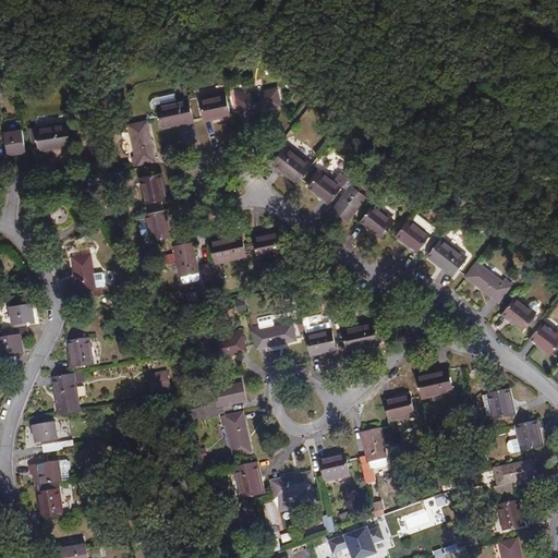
[(245,92),(237,94),(241,111),(249,110),(250,113),(282,107),(278,88),(246,95),(245,92)]
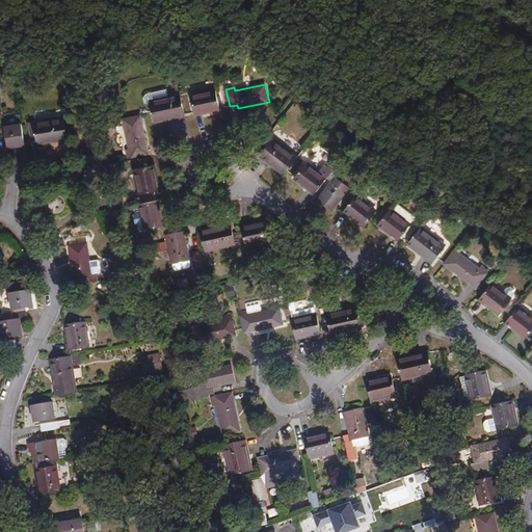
[(144,97),(145,101),(151,100),(160,98),(159,90),(147,94),(144,97)]
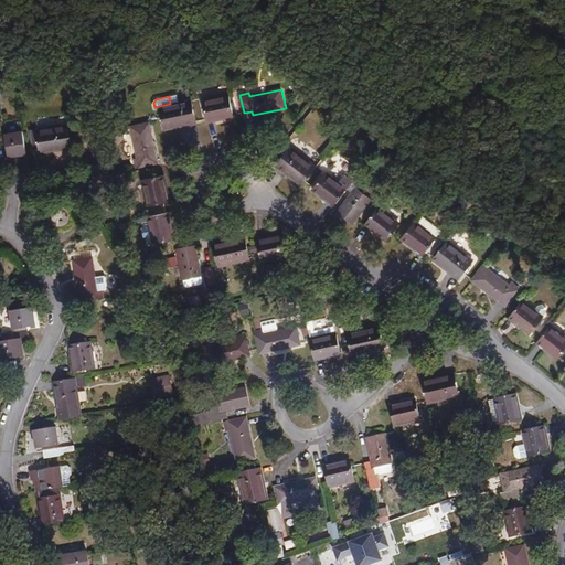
[(208,121),(233,116),(230,96),(203,100),(208,121)]
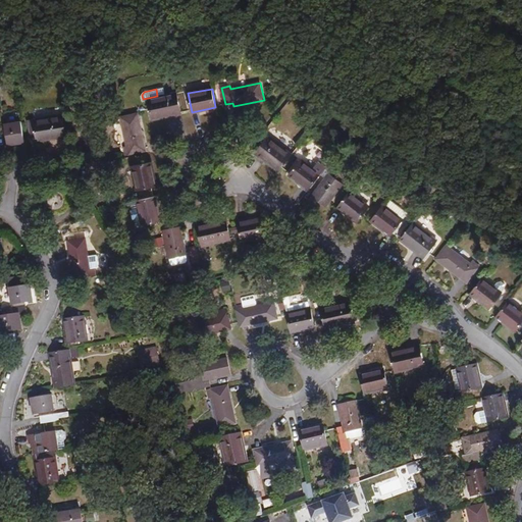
[(181,114),(176,92),(157,96),(148,98),(151,117),(168,114),(169,116),(181,114)]
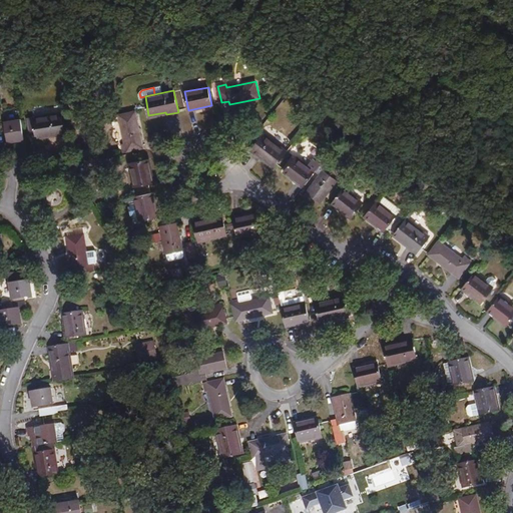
[(122,143),(123,152),(139,148),(138,141),(141,140),(135,110),(119,114),(125,142),(122,143)]
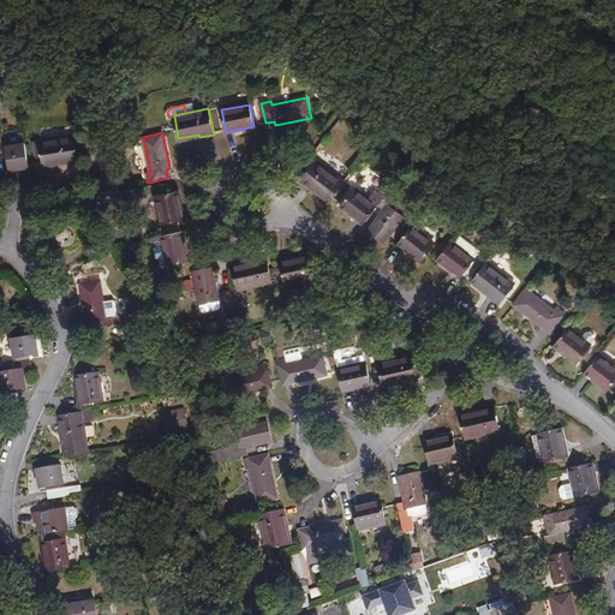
[(76,133),(41,139),(46,162),(65,159),(66,161),(81,160),(76,133)]
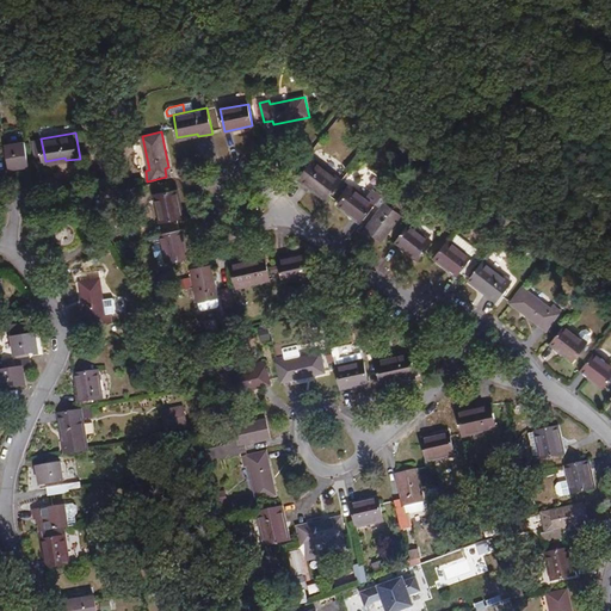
[(29,166),(25,141),(5,144),(10,170),(29,166)]
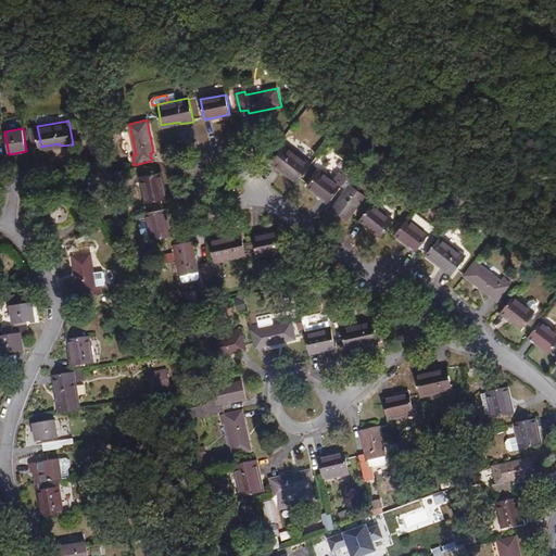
[(281,172),(283,169),(298,181),(311,164),(286,146),(272,164),(281,172)]
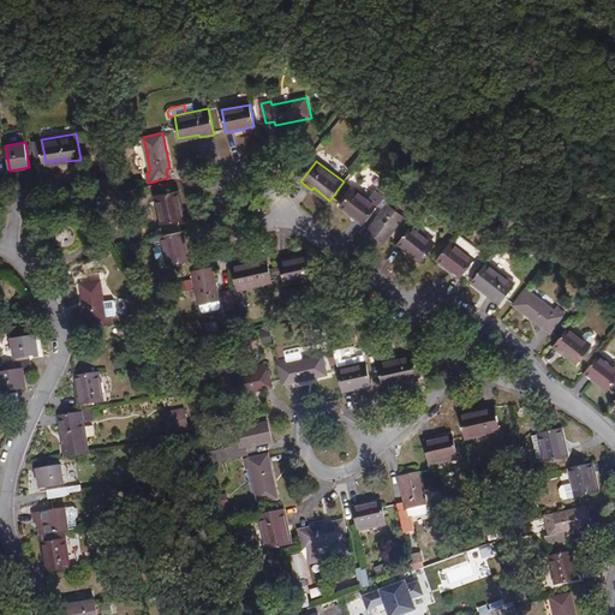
[(340,206),(363,224),(377,206),(382,198),(386,195),(390,189),(393,185),(387,180),(380,190),(375,191),(369,198),(354,187),(340,206)]
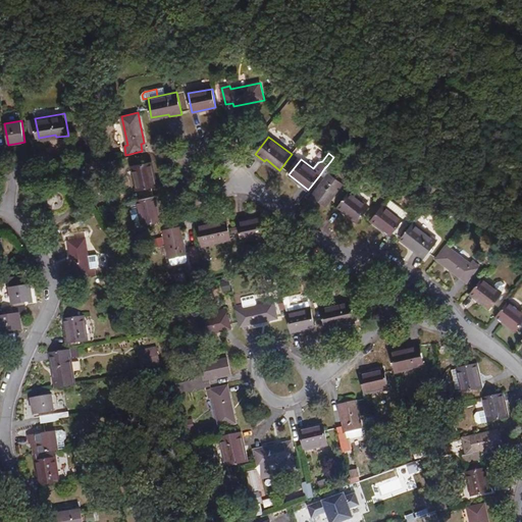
[(329,174),(336,164),(331,160),(327,165),(324,168),(320,174),(326,178),(312,197),(326,207),(344,185),(329,174)]
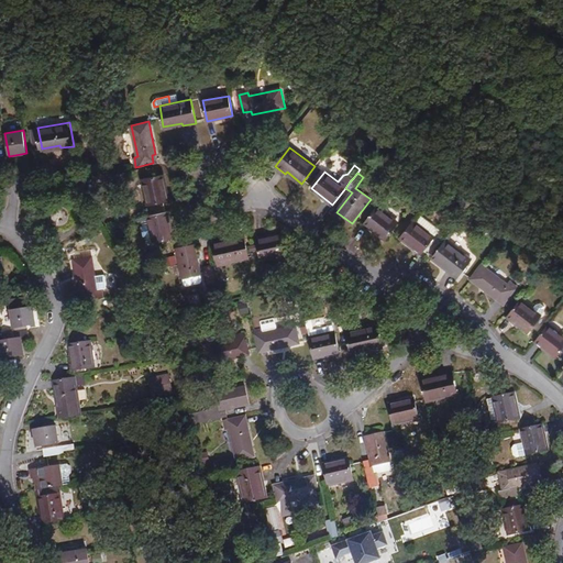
[(164,174),(143,178),(148,205),(169,200),(164,174)]
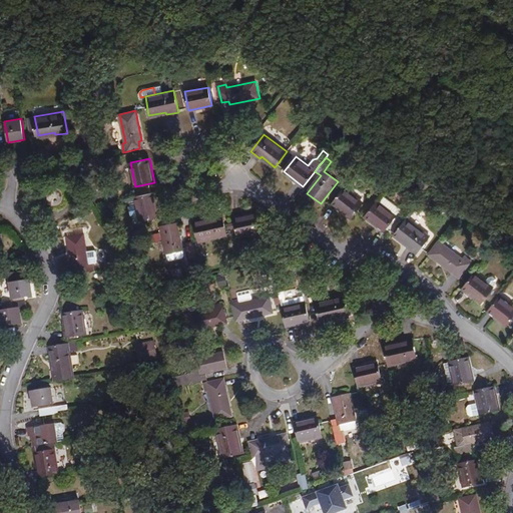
[(45,192),(45,195),(46,200),(48,203),(51,206),(55,206),(59,206),(63,204),(65,201),(67,197),(67,193),(65,189),(62,186),(58,185),(54,184),(50,186),(47,189),(45,192)]
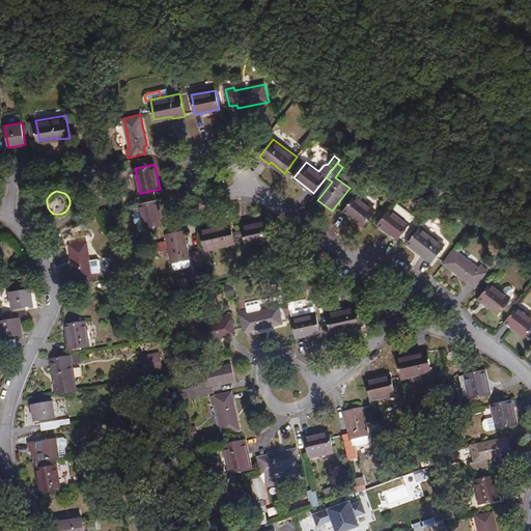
[(375,211),(356,195),(342,211),(363,226),(375,211)]
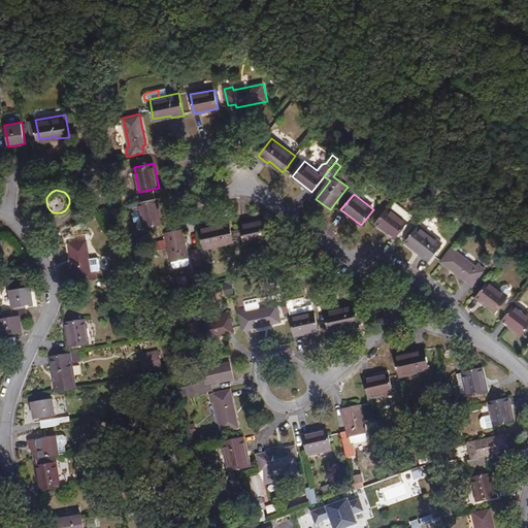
[(163,223),(158,198),(138,202),(143,227),(163,223)]
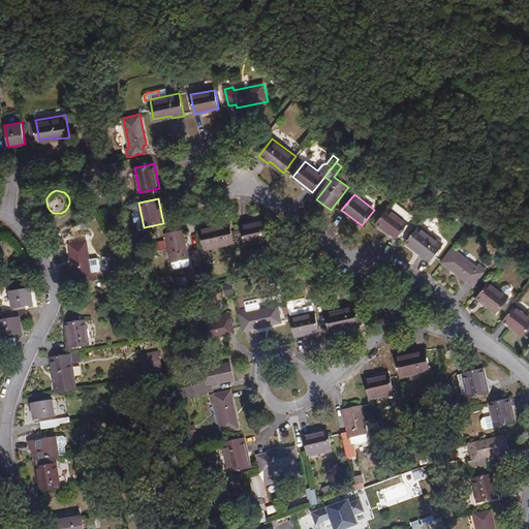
[(408,223),(389,208),(376,223),(396,239),(408,223)]
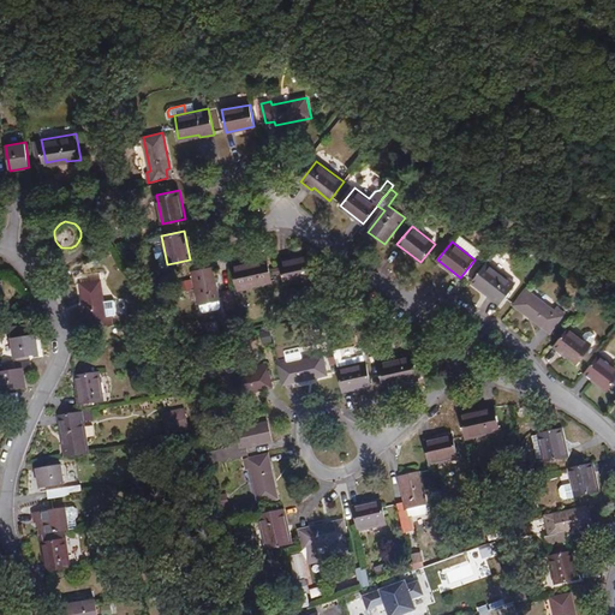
[(309,255),(280,261),(285,284),(314,278),(309,255)]
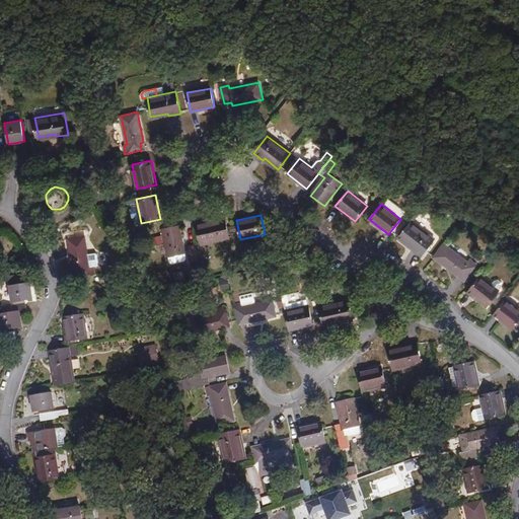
[(208,220),(197,223),(201,244),(229,239),(225,220),(209,224),(208,220)]
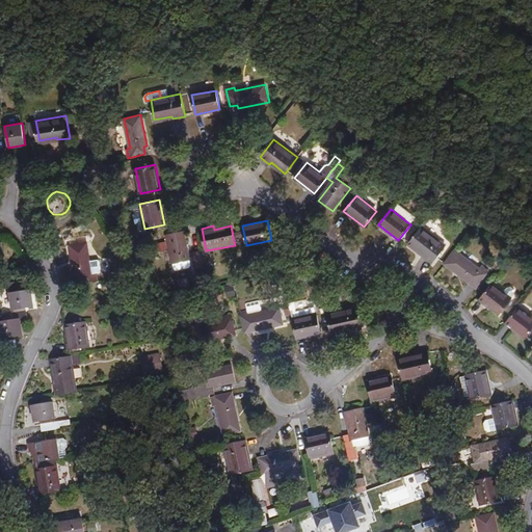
[(445,245),(421,228),(408,243),(423,254),(421,256),(431,263),(445,245)]
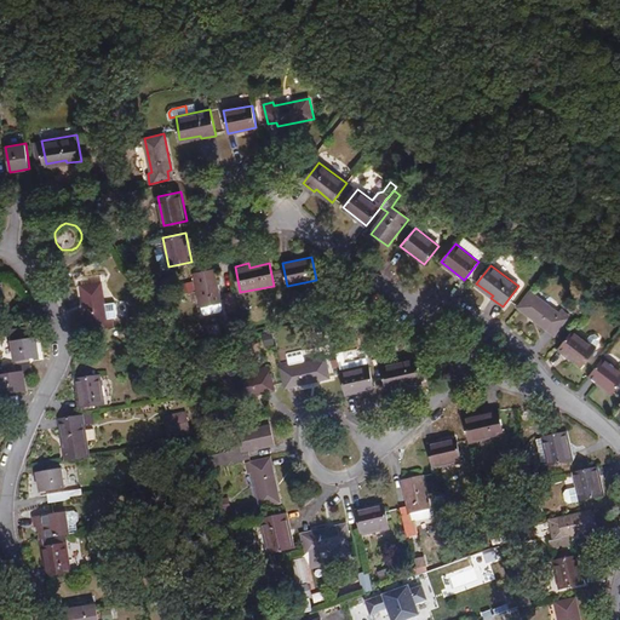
[(214,269),(195,274),(201,305),(202,313),(206,315),(220,311),(223,309),(222,302),(214,269)]
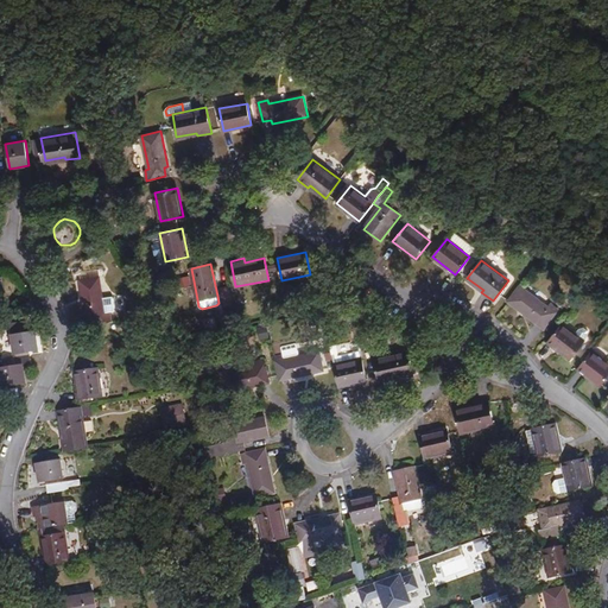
[(100,277),(80,280),(86,315),(89,315),(90,323),(111,321),(109,311),(106,312),(100,277)]
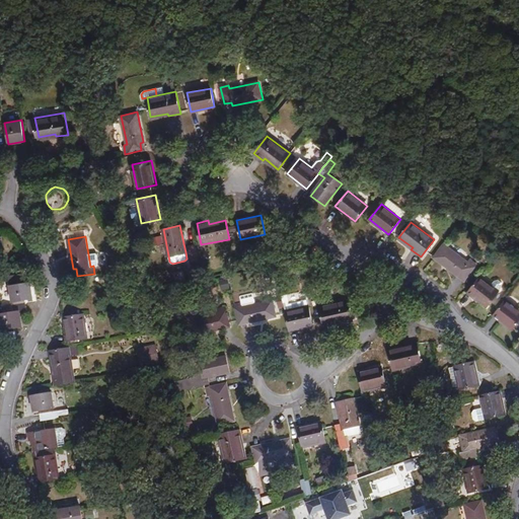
[(199,261),(196,244),(189,245),(192,262),(199,261)]
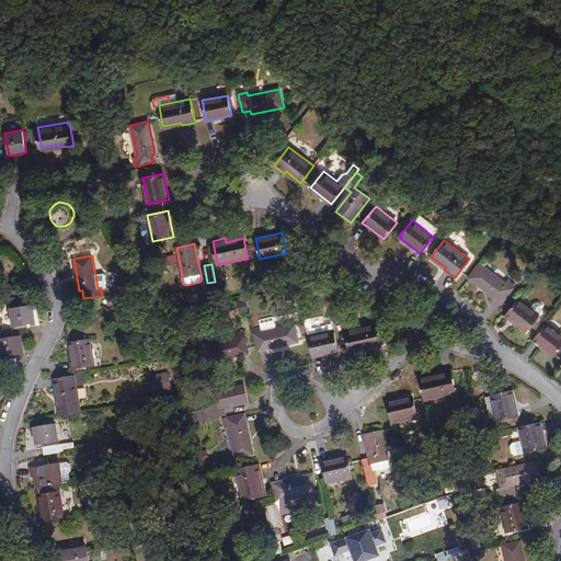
[(481,264),(469,278),(494,298),(496,295),(504,301),(516,286),(508,281),(506,284),(481,264)]
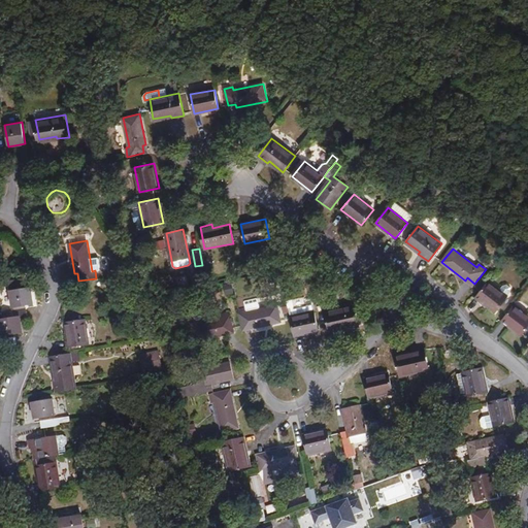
[(8,284),(9,291),(12,308),(34,304),(32,288),(25,289),(24,282),(8,284)]
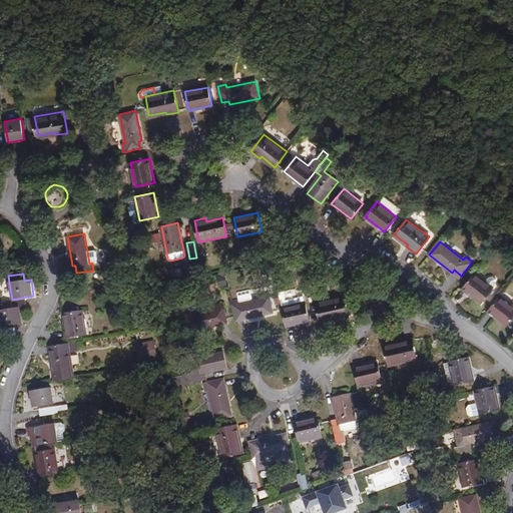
[(474,274),(462,289),(482,304),(497,284),(497,280),(492,277),(489,278),(485,283),(474,274)]
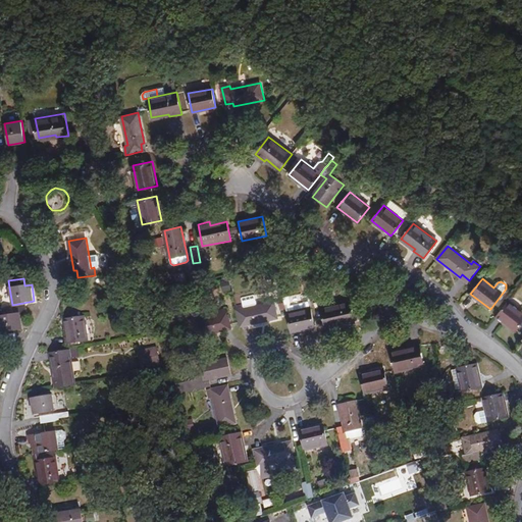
[(255,296),(243,299),(244,305),(245,308),(257,306),(255,296)]
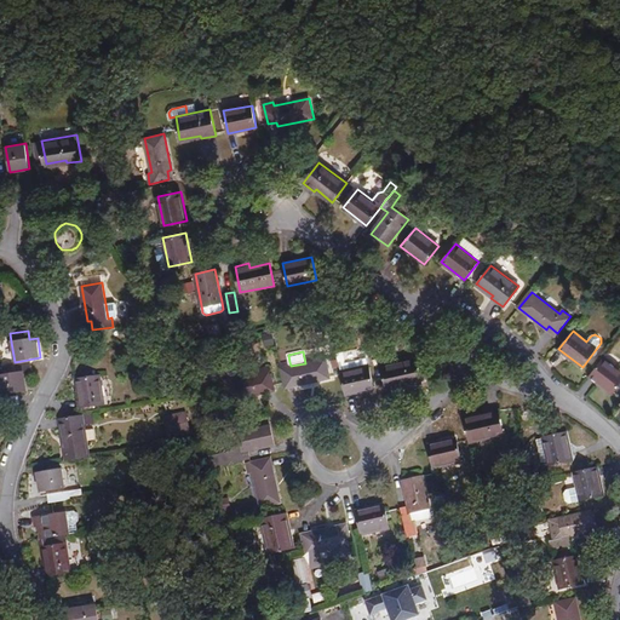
[(342,372),(369,365),(367,354),(339,360),(342,372)]
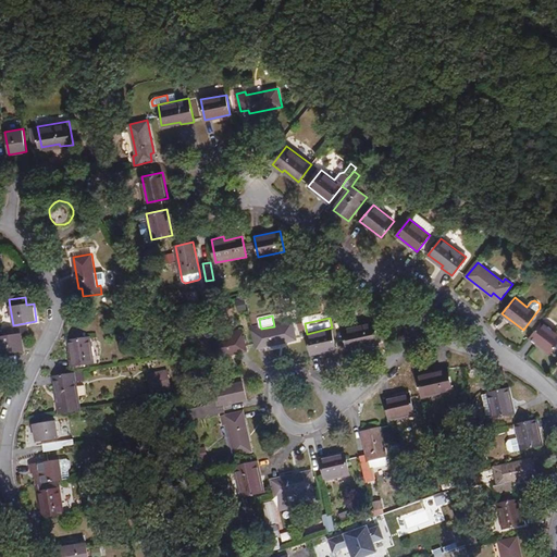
[(373,321),(343,329),(347,348),(364,345),(366,347),(379,345),(373,321)]
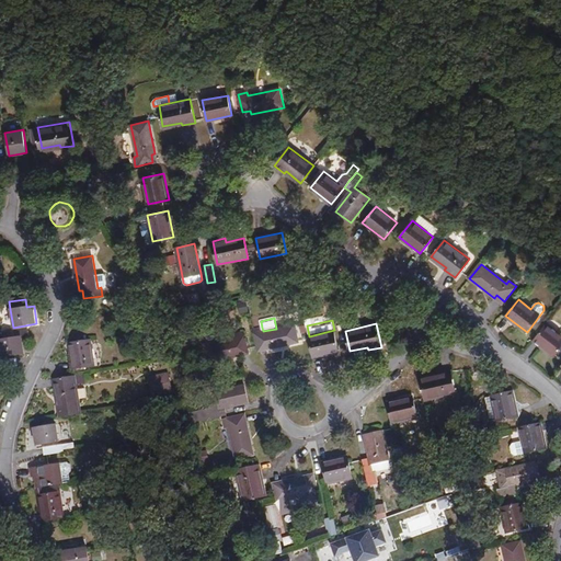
[(262,328),(253,330),(258,348),(266,346),(267,350),(298,343),(295,324),(276,329),(263,331),(262,328)]
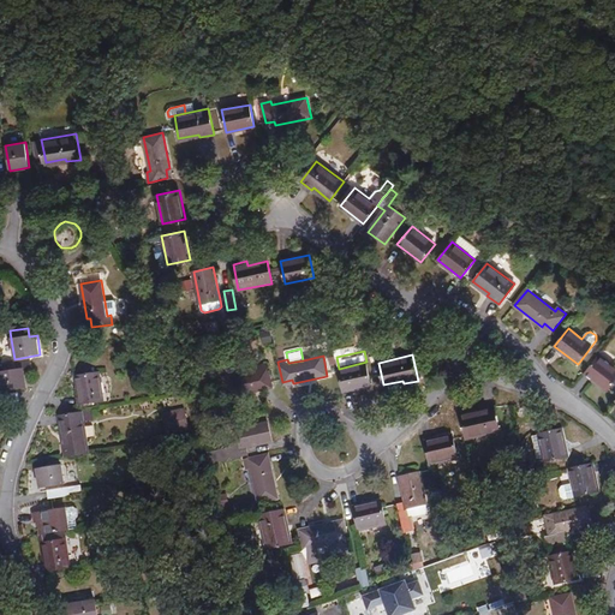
[(614,366),(599,356),(585,374),(608,390),(614,381),(614,366)]
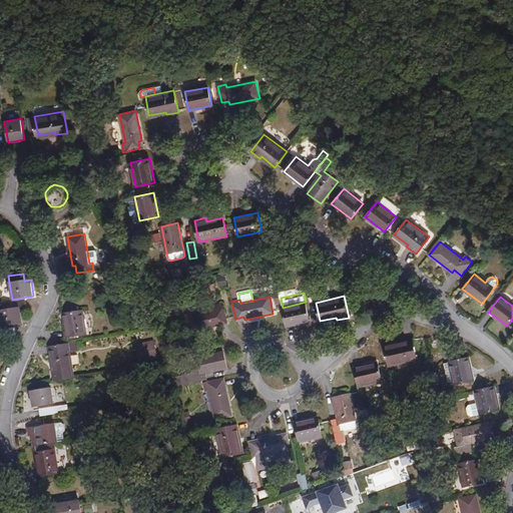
[(3,304),(3,311),(0,311),(0,324),(1,328),(22,325),(19,308),(26,307),(25,300),(3,304)]
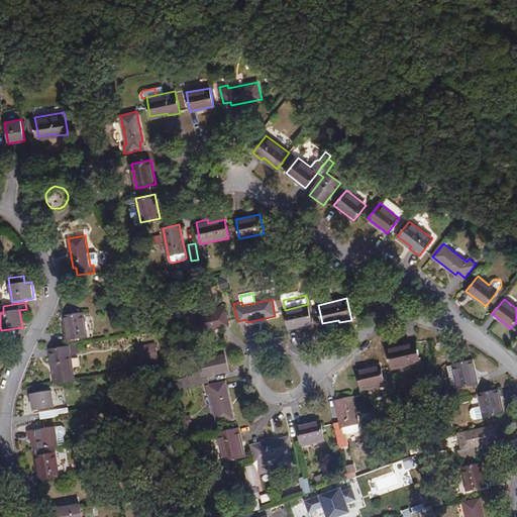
[(308,304),(285,310),(289,329),(313,324),(308,304)]
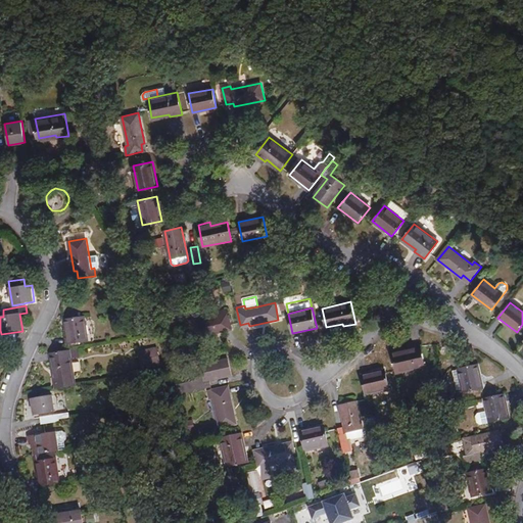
[(224,332),(223,328),(231,326),(227,310),(219,312),(220,315),(190,321),(194,338),(224,332)]
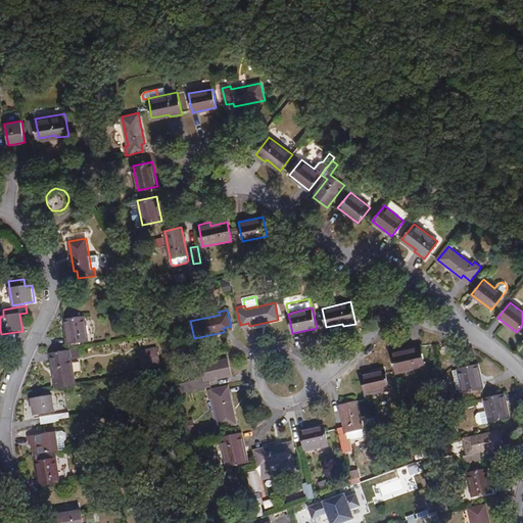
[(84,318),(64,321),(68,345),(88,342),(84,318)]
